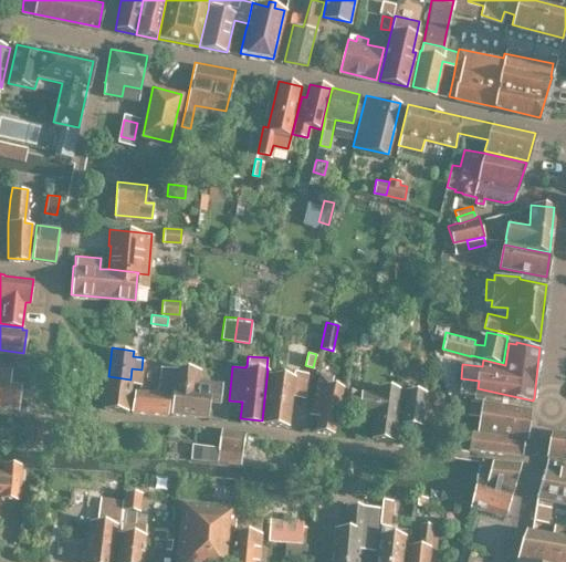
[(0,404),(17,406),(20,383),(10,382),(11,367),(0,365),(0,404)]
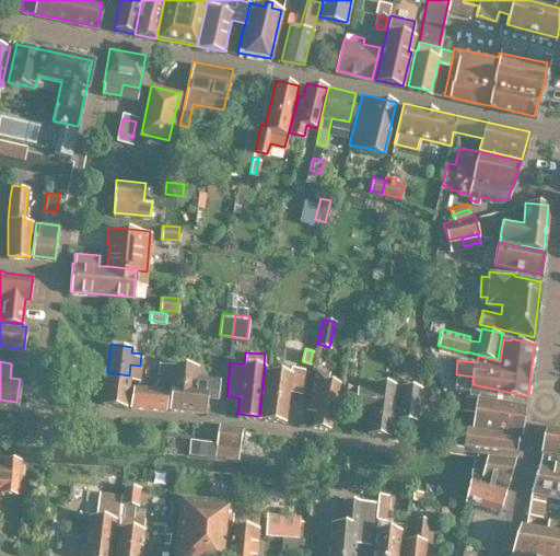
[(161,361),(159,387),(167,389),(165,404),(168,405),(168,406),(205,410),(207,396),(217,397),(219,377),(196,374),(197,363),(174,361),(174,362),(161,361)]
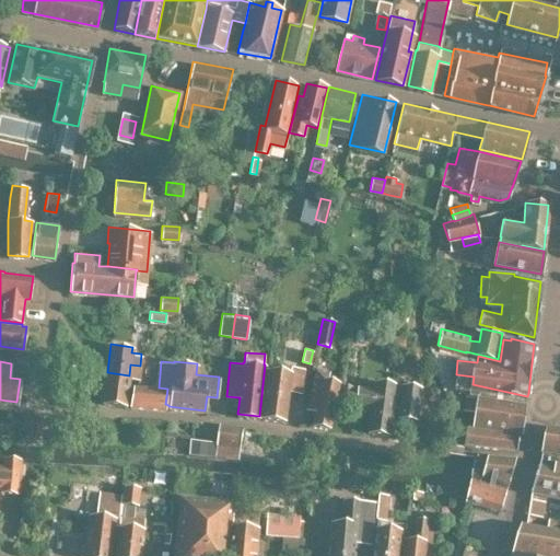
[(138,378),(138,377),(140,366),(130,365),(129,375),(129,377),(138,378)]
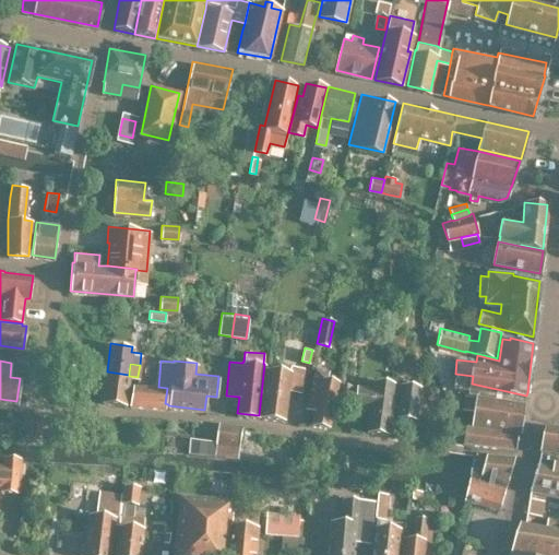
[(262,416),(283,418),(287,390),(299,391),(302,367),(289,365),(289,370),(269,368),(262,416)]
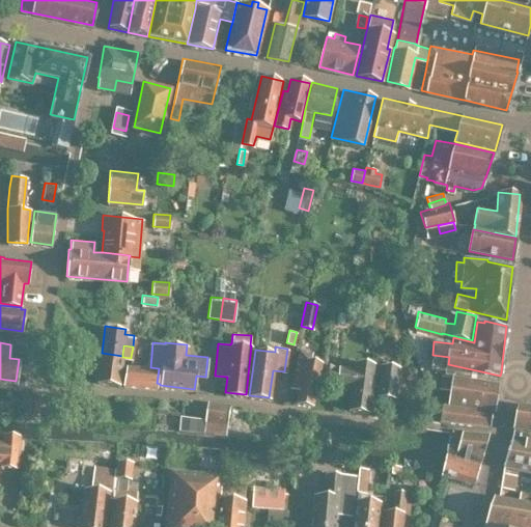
[(312,405),(322,361),(310,359),(312,350),(299,347),(290,386),(298,388),(295,401),(312,405)]
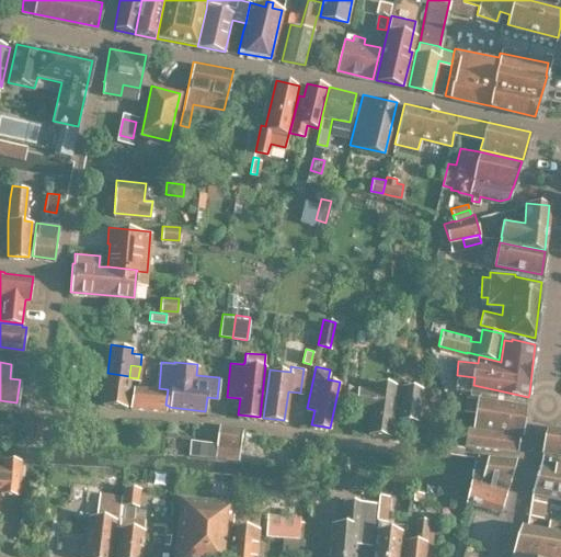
[(125,405),(129,377),(129,376),(107,373),(103,401),(125,405)]
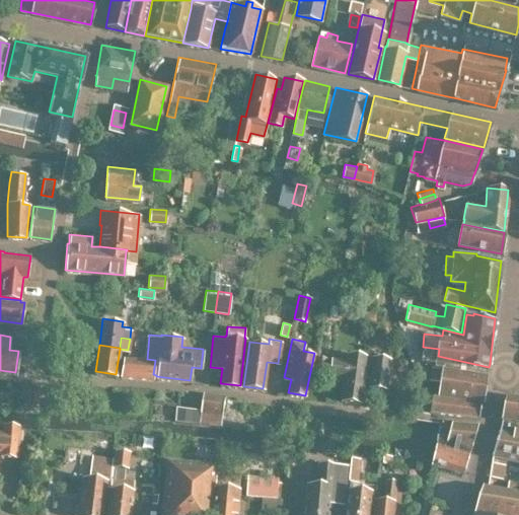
[(389,358),(347,353),(346,360),(330,358),(328,378),(344,379),(341,399),(361,401),(364,377),(369,377),(368,386),(386,388),(389,358)]
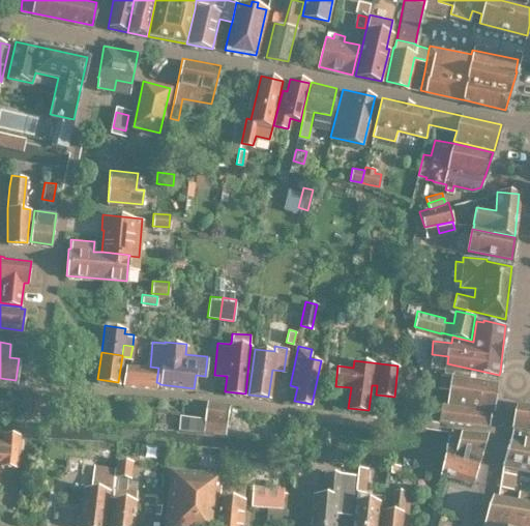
[(321,380),(331,382),(333,366),(323,363),(321,380)]
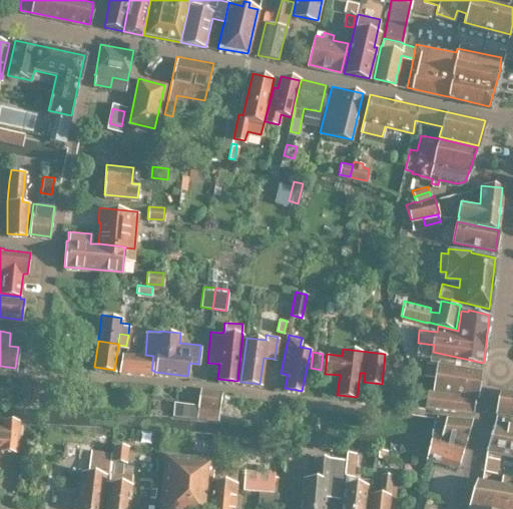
[(122,353),(119,369),(151,373),(151,370),(153,356),(145,355),(122,353)]
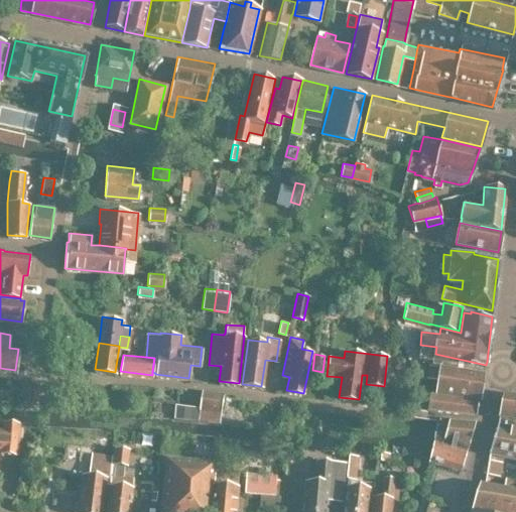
[(440,364),(440,365),(428,363),(426,376),(438,378),(435,391),(480,399),(485,372),(440,364)]
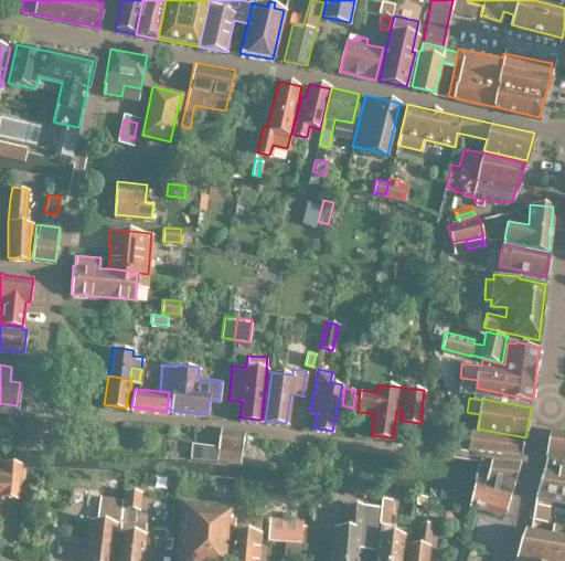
[(191,441),(190,455),(215,457),(215,458),(240,461),(244,430),(221,425),(217,444),(191,441)]
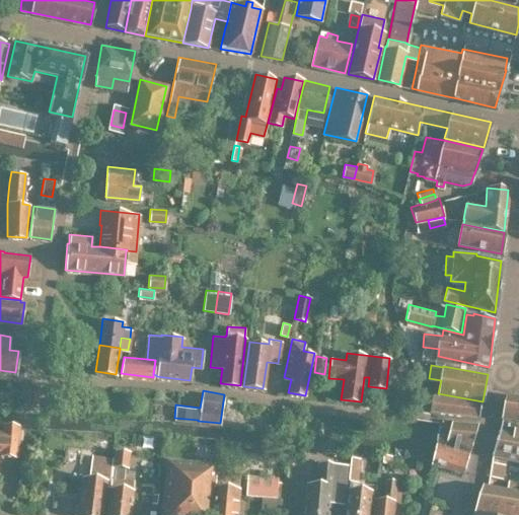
[(433,394),(431,411),(478,416),(479,401),(433,394)]
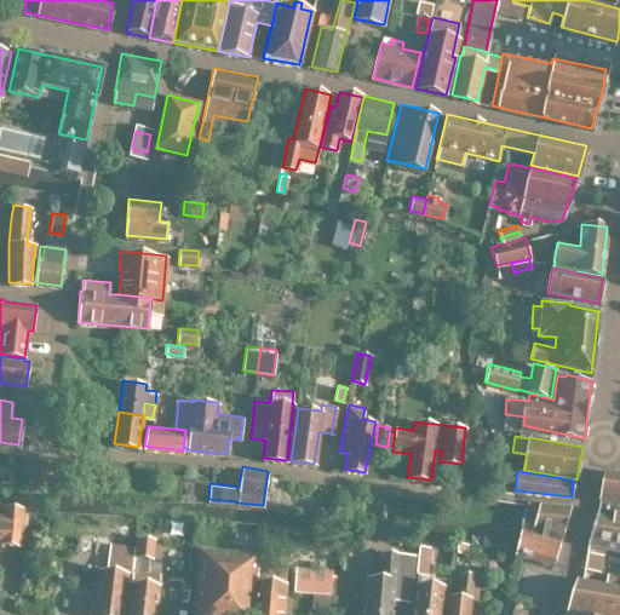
[(597,500),(600,501),(619,503),(619,475),(603,472),(597,500)]
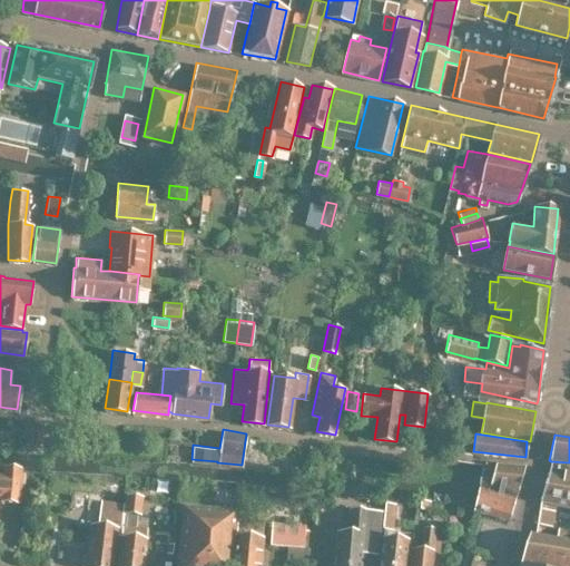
[(495,461),(491,479),(491,480),(513,487),(518,488),(524,464),(495,461)]
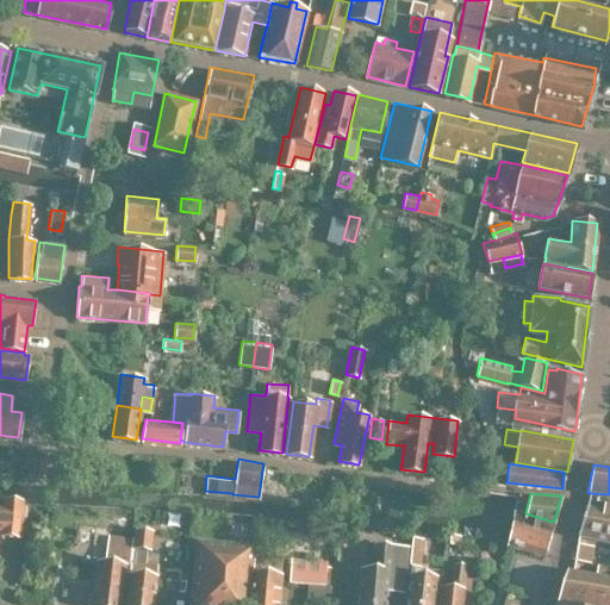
[(609,494),(590,493),(589,498),(587,498),(577,532),(609,538),(609,494)]
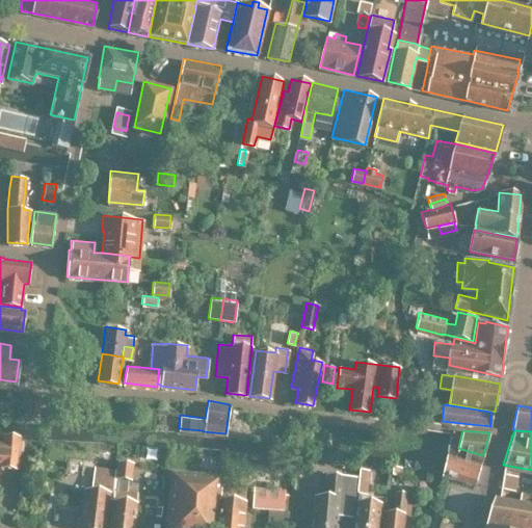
[(19,434),(2,433),(2,442),(0,441),(0,462),(0,463),(0,465),(17,467),(19,434)]
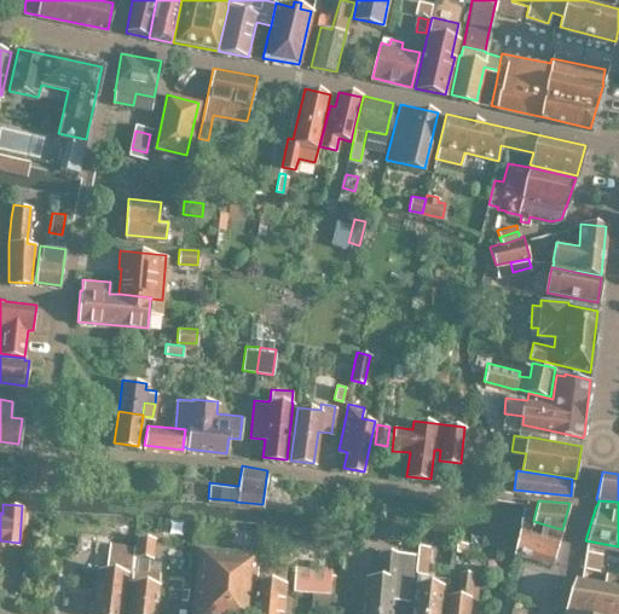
[(520,527),(515,551),(553,561),(562,529),(557,528),(533,521),(533,520),(521,516),(520,527)]
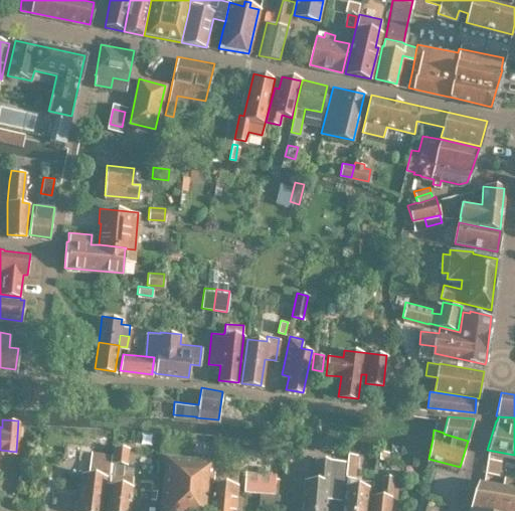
[(107,488),(112,443),(91,441),(89,460),(90,461),(88,473),(81,472),(78,489),(76,510),(101,510),(105,488),(107,488)]
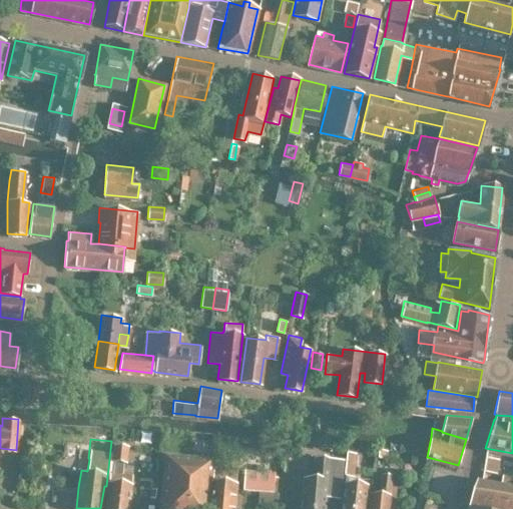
[(123,461),(126,461),(127,445),(113,443),(112,459),(123,461)]
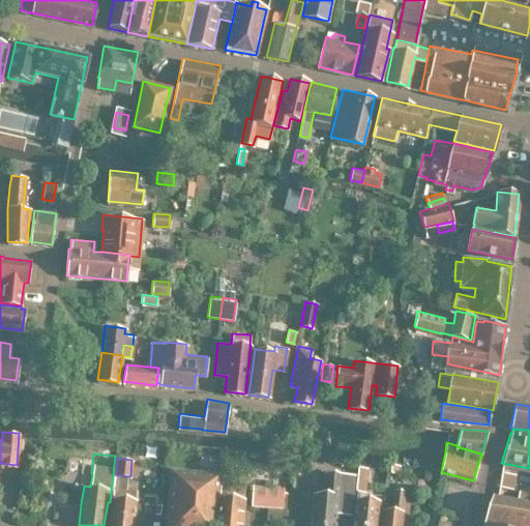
[(170,468),(164,525),(214,525),(219,472),(170,468)]
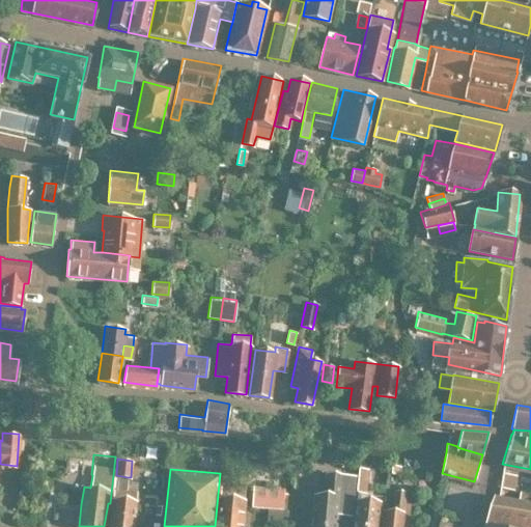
[(513,488),(516,472),(502,470),(499,484),(513,488)]
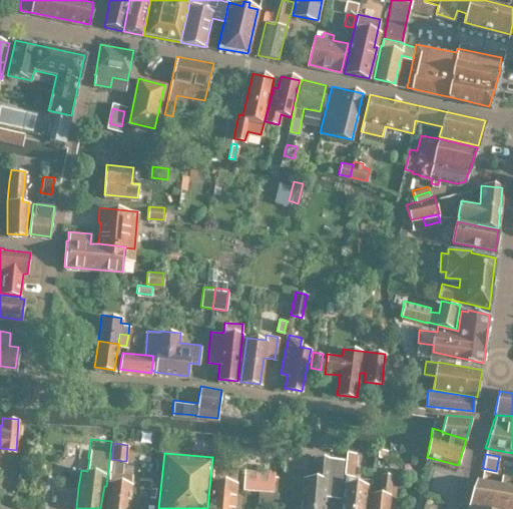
[(346,455),(344,469),(354,470),(355,456),(346,455)]
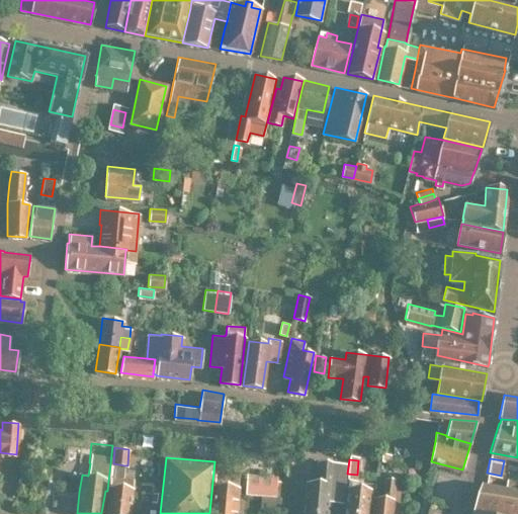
[(303,513),(327,513),(328,501),(342,502),(345,463),(316,461),(314,482),(306,481),(303,513)]
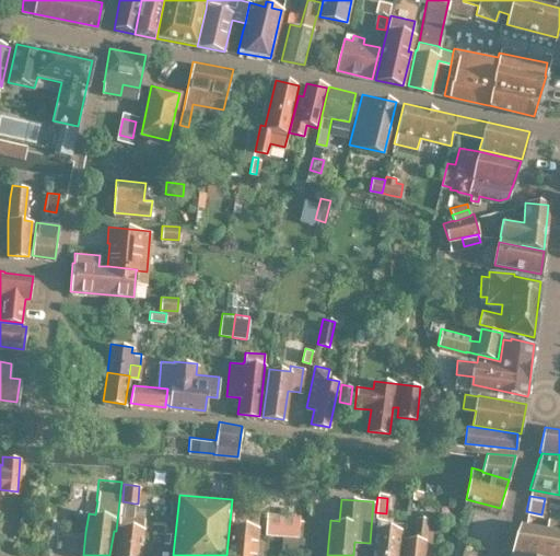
[(139,555),(143,518),(133,516),(135,504),(123,501),(120,501),(119,514),(114,555),(139,555)]
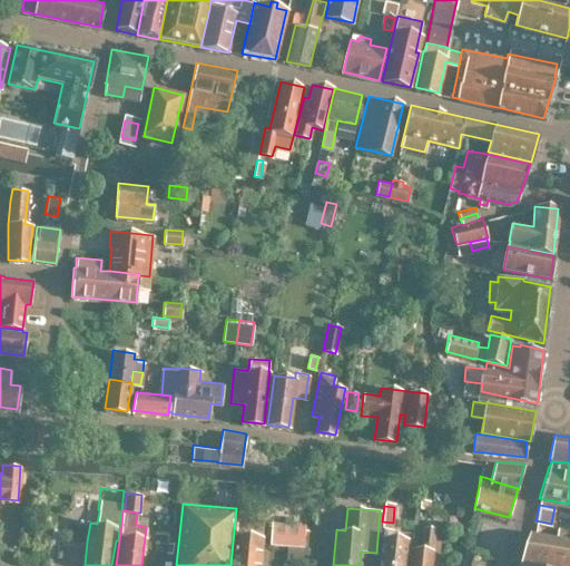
[(258,565),(264,518),(237,516),(232,565),(258,565)]
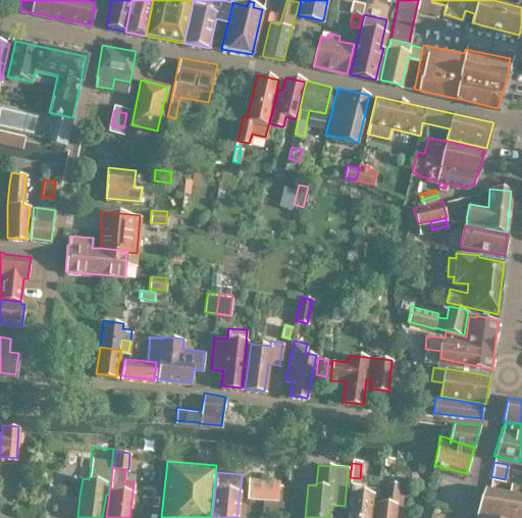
[(277,499),(278,478),(249,475),(247,497),(277,499)]
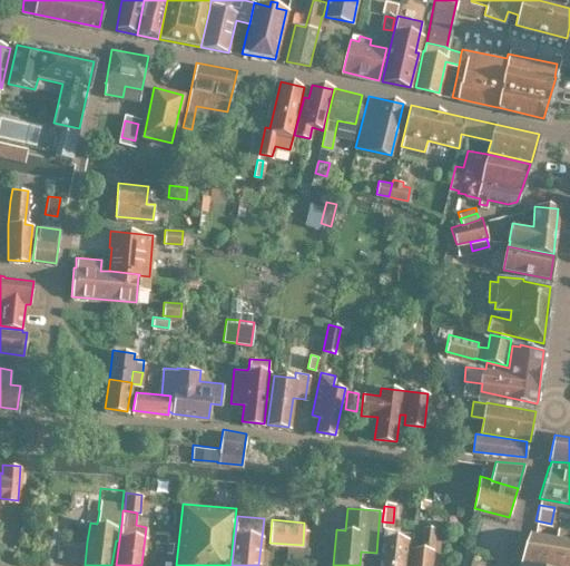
[(430,565),(434,526),(424,525),(421,547),(411,546),(410,563),(409,563),(409,565),(430,565)]
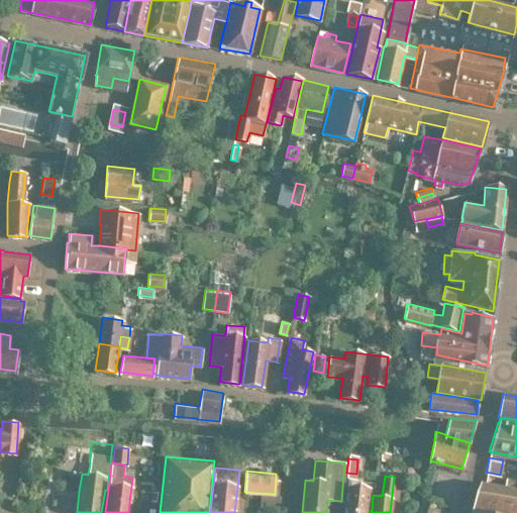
[(516,512),(516,478),(506,476),(504,487),(480,483),(472,510),(489,512),(516,512)]
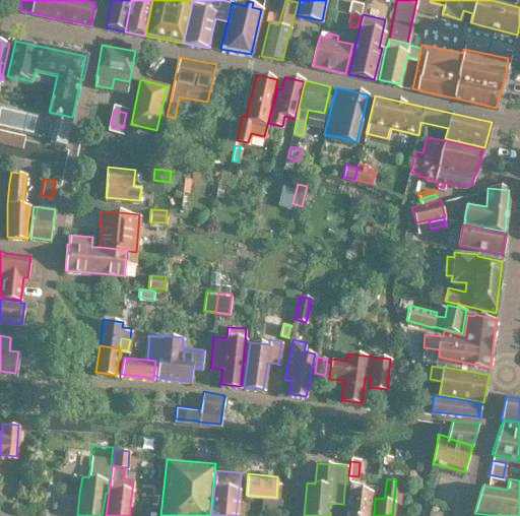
[(347,490),(344,515),(368,515),(371,492),(347,490)]
